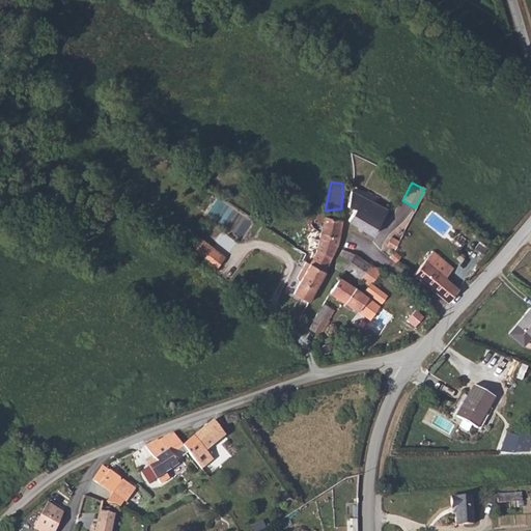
[(378,201),(351,192),(346,206),(355,210),(348,221),(372,234),(388,208),(378,201)]
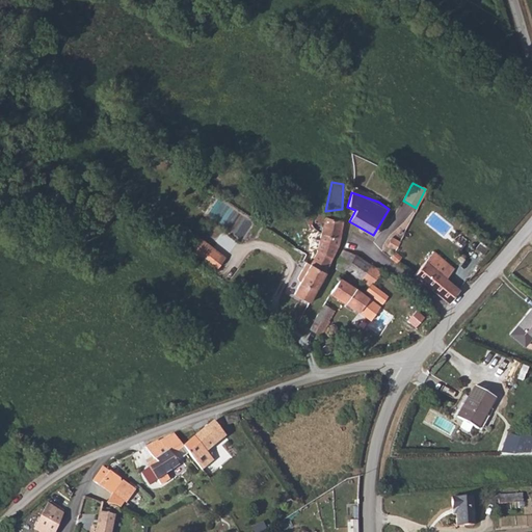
[(343,221),(341,220),(325,218),(317,214),(314,221),(322,227),(320,234),(339,238),(343,221)]
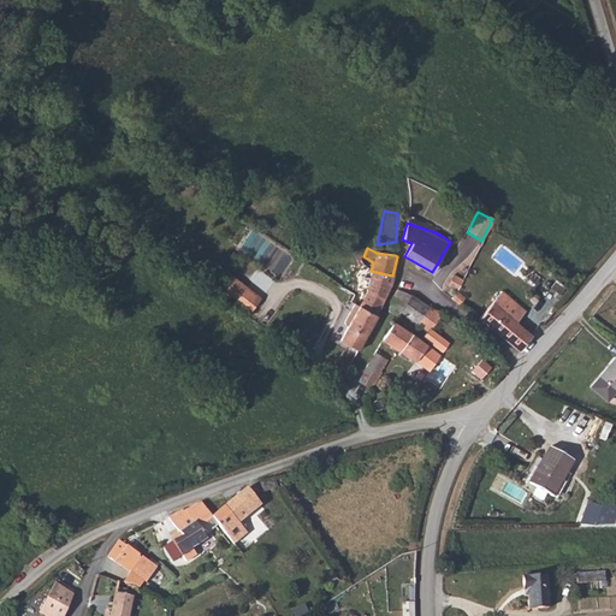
[(392,276),(371,271),(366,291),(368,291),(383,298),(391,284),(392,276)]
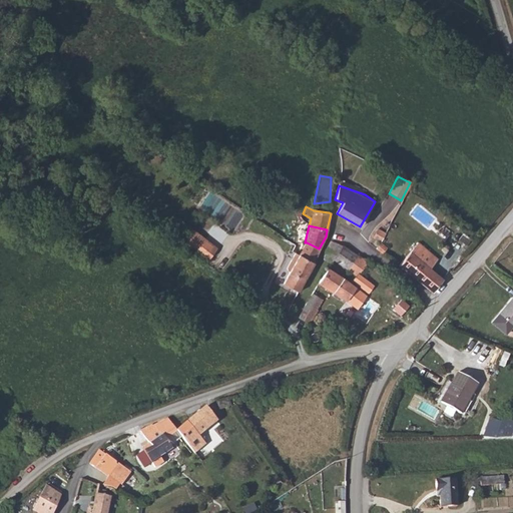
[(180,239),(186,244),(195,231),(189,227),(180,239)]
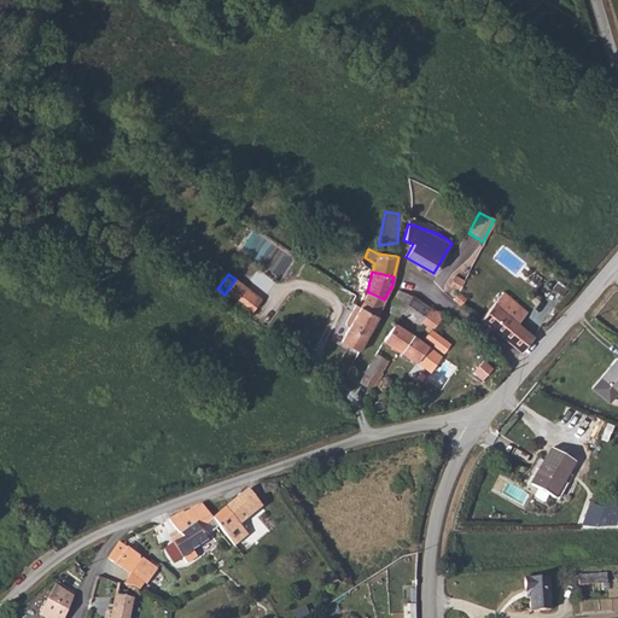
[(465,281),(462,280),(455,275),(448,286),(458,292),(465,281)]
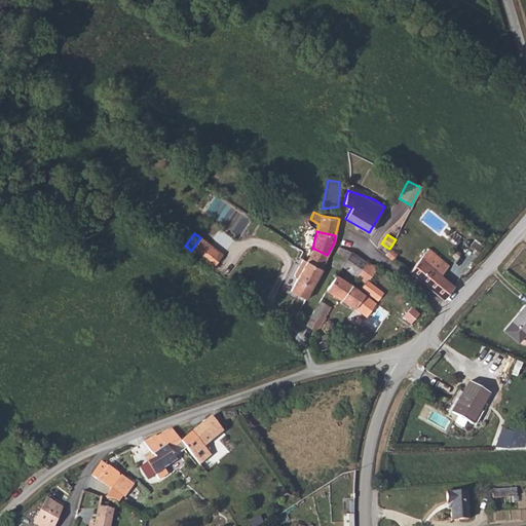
[(200,237),(191,251),(210,265),(220,252),(200,237)]
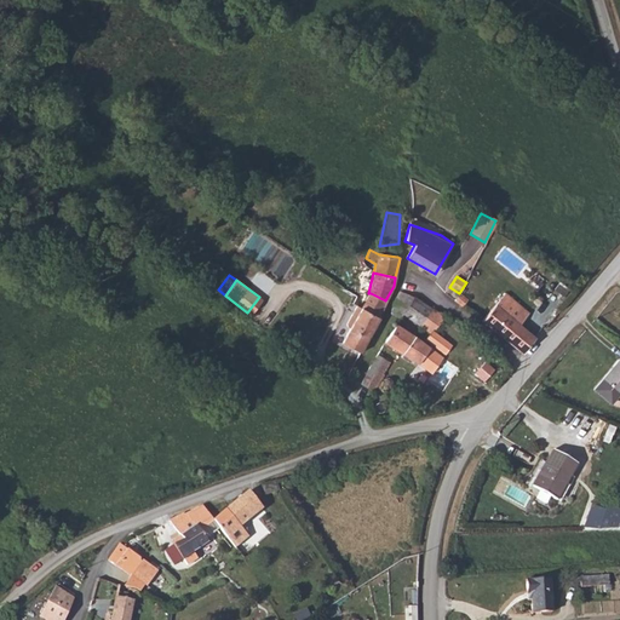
[(420,326),(431,310),(414,297),(400,292),(392,304),(405,308),(402,314),(420,326)]
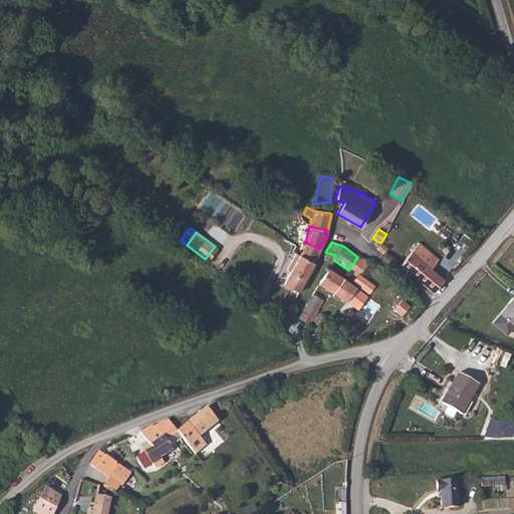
[(307,243),(303,250),(300,256),(313,263),(319,249),(307,243)]
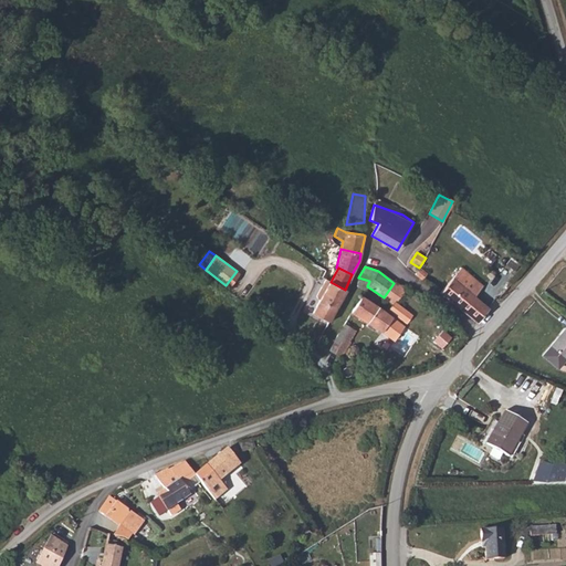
[(416,275),(422,280),(428,273),(419,268),(416,275)]
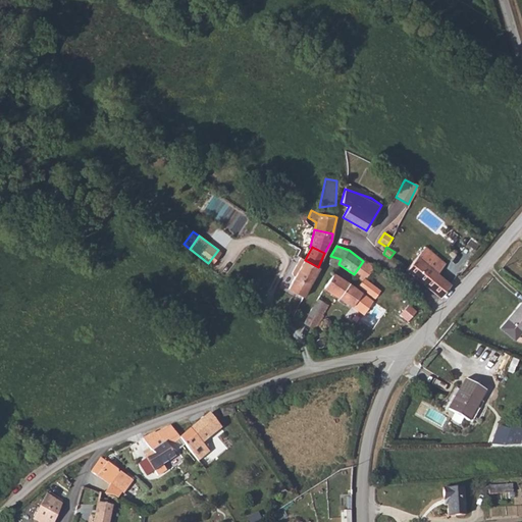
[(440,298),(452,285),(437,273),(446,263),(425,247),(416,257),(406,270),(440,298)]
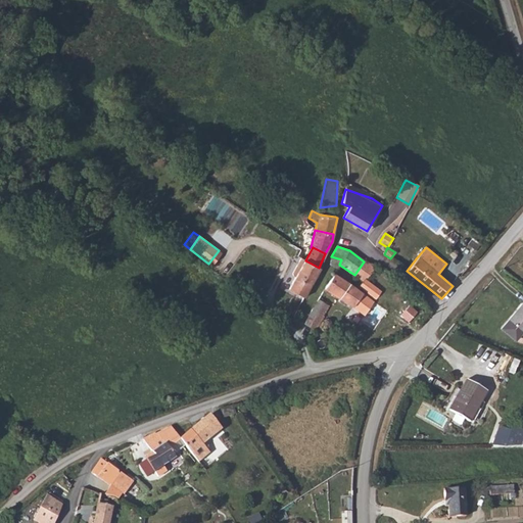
[(341,259),(331,256),(329,265),(337,268),(339,265),(341,259)]
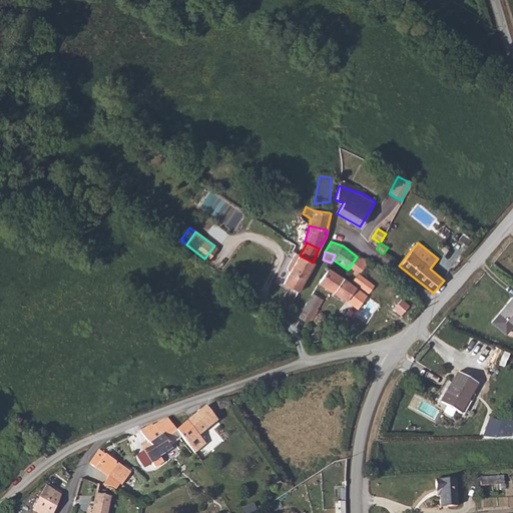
[(300,255),(296,252),(292,261),(296,263),(300,255)]
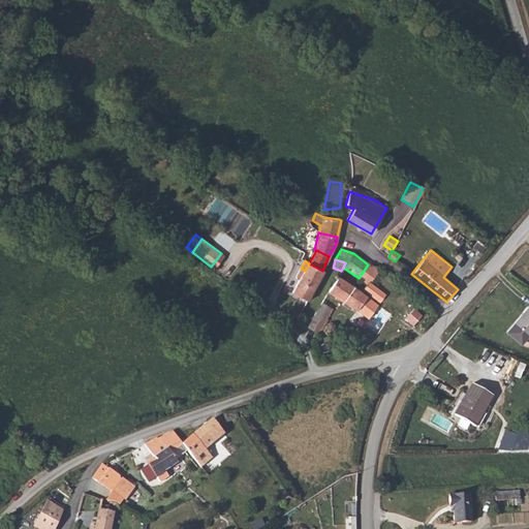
[(307,303),(313,291),(323,271),(322,271),(309,263),(305,271),(301,269),(296,276),(298,278),(300,280),(292,292),(307,303)]
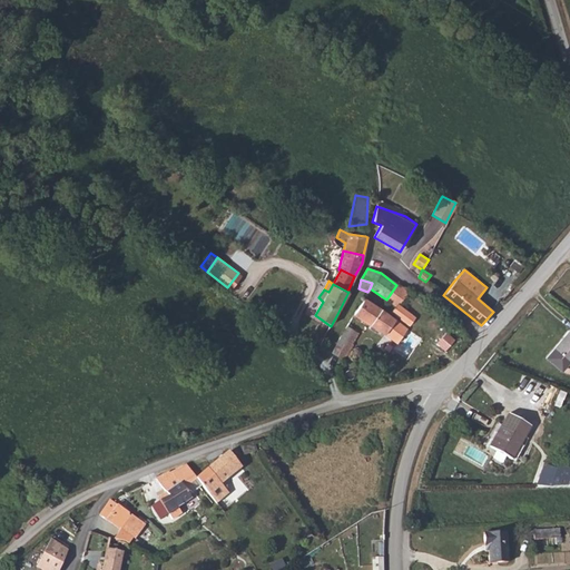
[(397,304),(409,290),(396,285),(386,300),(395,305),(390,312),(409,326),(414,317),(397,304)]
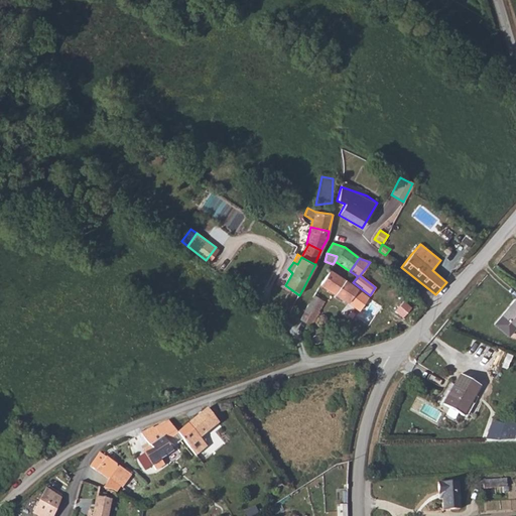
[(375,302),(368,297),(348,282),(330,270),(320,285),(348,302),(357,309),(359,311),(363,306),(369,310),(375,302)]
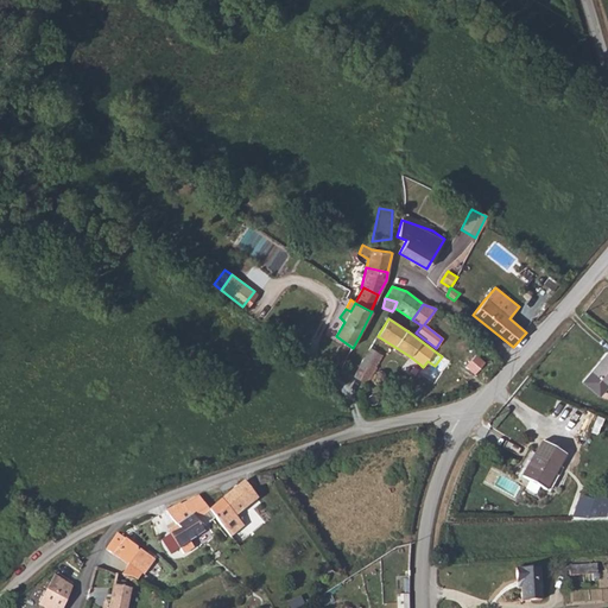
[(574,372),(589,388),(602,378),(607,382),(607,380),(607,346),(605,348),(603,347),(574,372)]
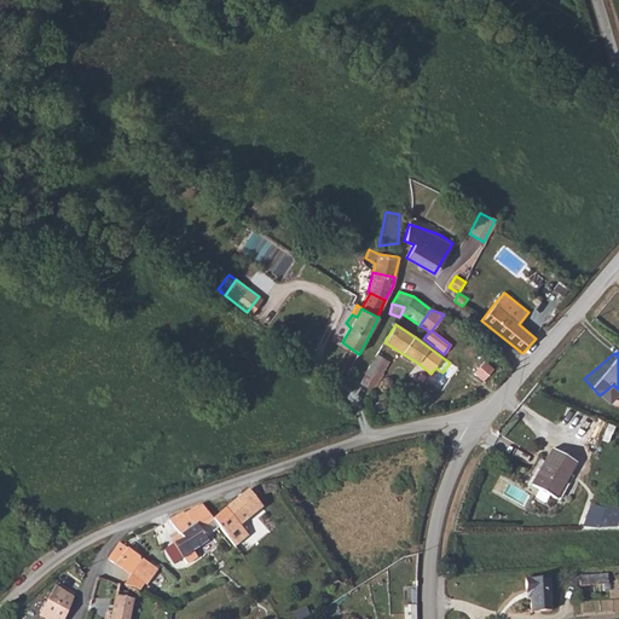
[(360,385),(369,388),(374,391),(389,362),(377,354),(360,385)]
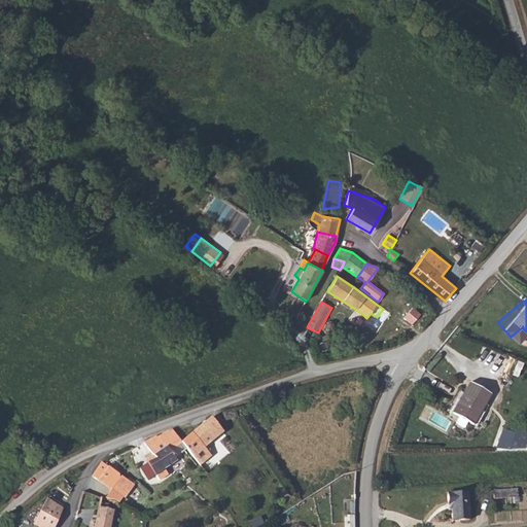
[(420,314),(412,307),(403,318),(412,324),(420,314)]
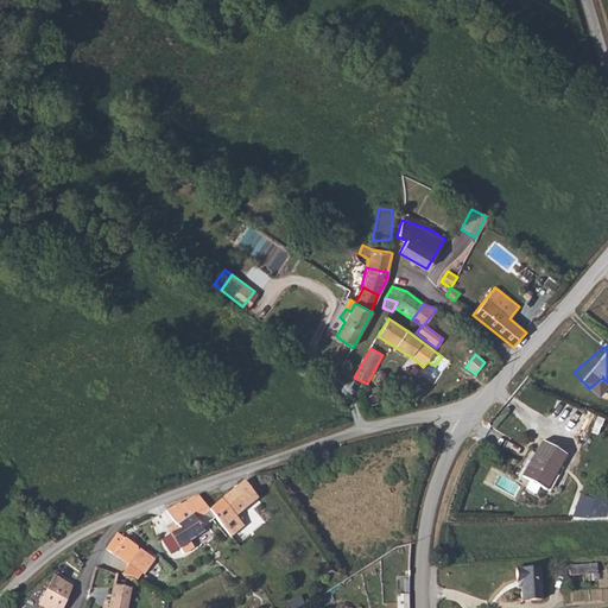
[(545,488),(557,467),(532,454),(521,475),(545,488)]
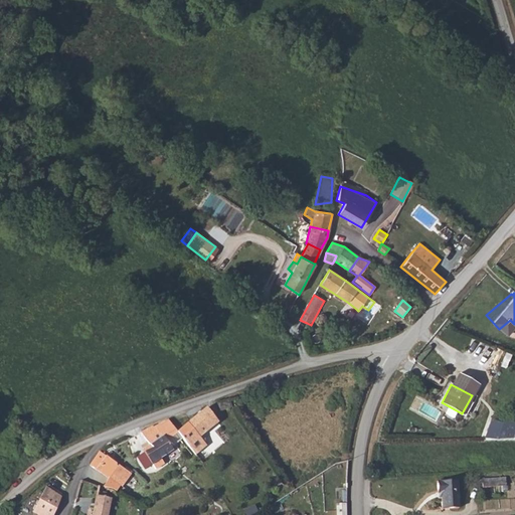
[(227,400),(217,403),(219,411),(229,407),(227,400)]
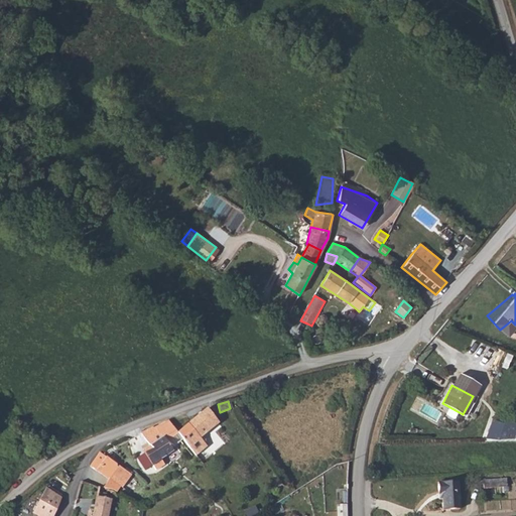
[(207,409),(178,432),(180,436),(187,444),(198,436),(200,438),(218,422),(207,409)]
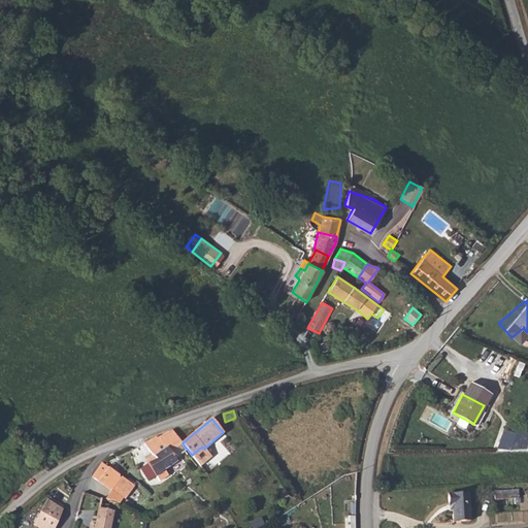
[(527,438),(527,435),(503,427),(496,449),(524,450),(527,438)]
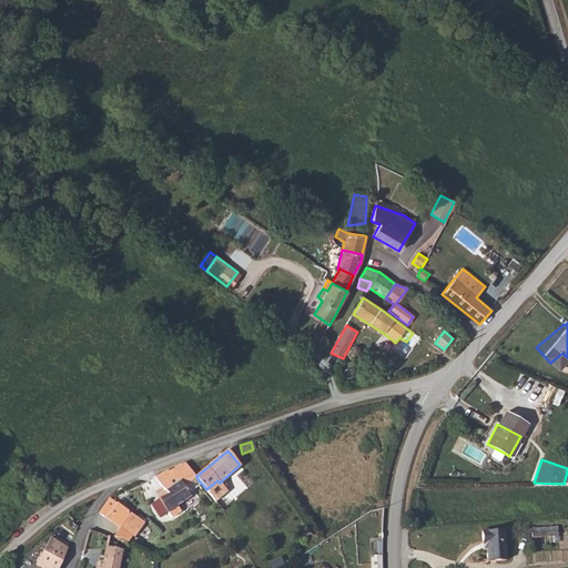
[(191,496),(181,484),(194,474),(186,465),(170,473),(169,472),(155,477),(169,494),(160,498),(163,503),(156,508),(162,516),(191,496)]
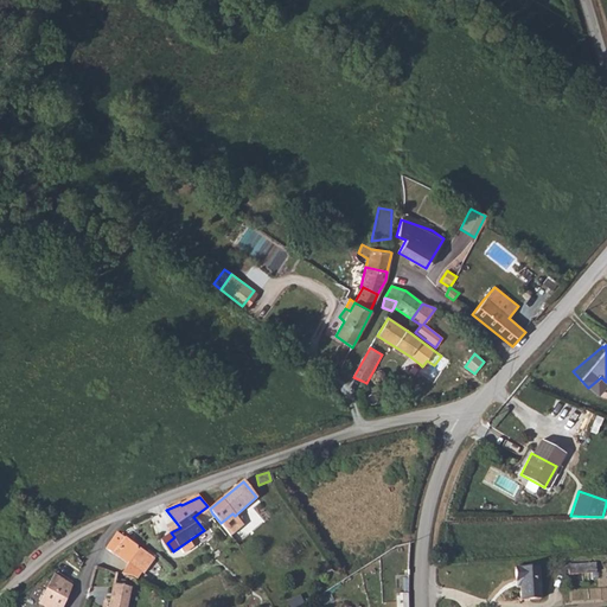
[(199,524),(212,513),(210,509),(208,506),(193,517),(199,524)]
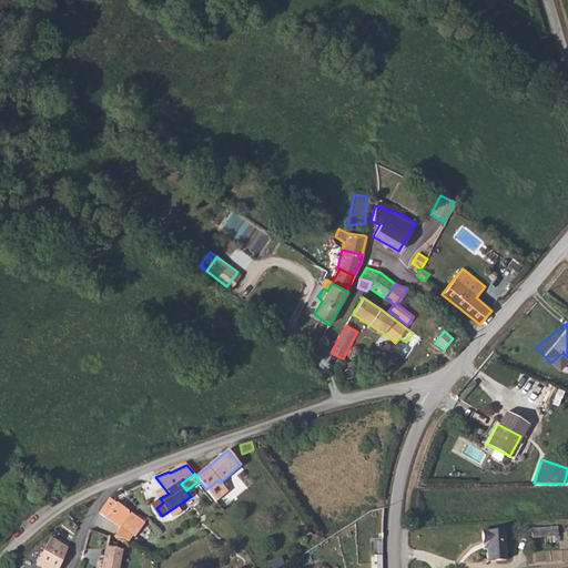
[(217,480),(206,489),(215,500),(226,490),(220,483),(217,480)]
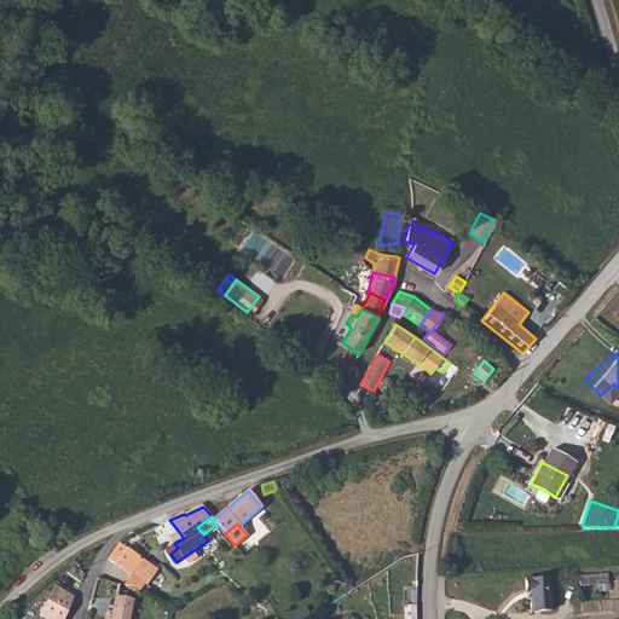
[(128,550),(120,544),(108,559),(116,565),(131,574),(140,560),(128,550)]
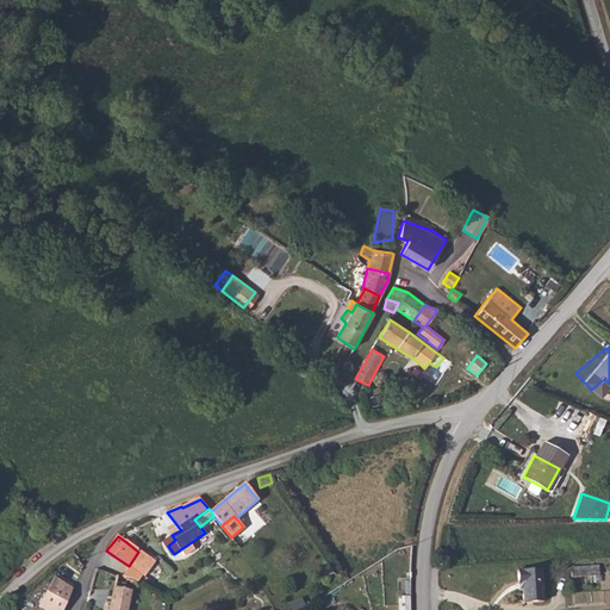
[(156,565),(138,552),(129,566),(145,579),(156,565)]
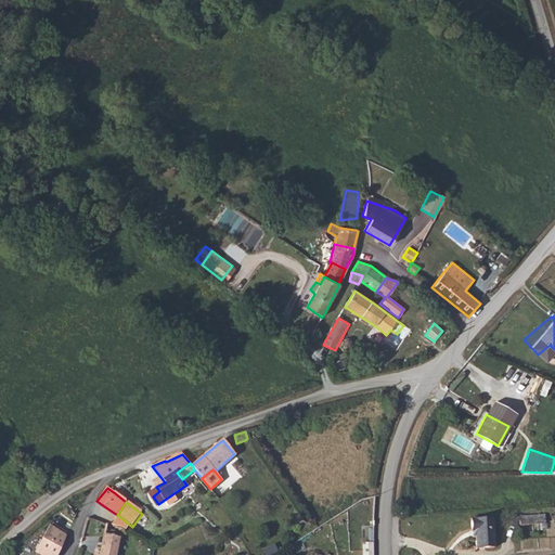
[(156,514),(153,508),(152,506),(142,514),(150,519),(156,514)]
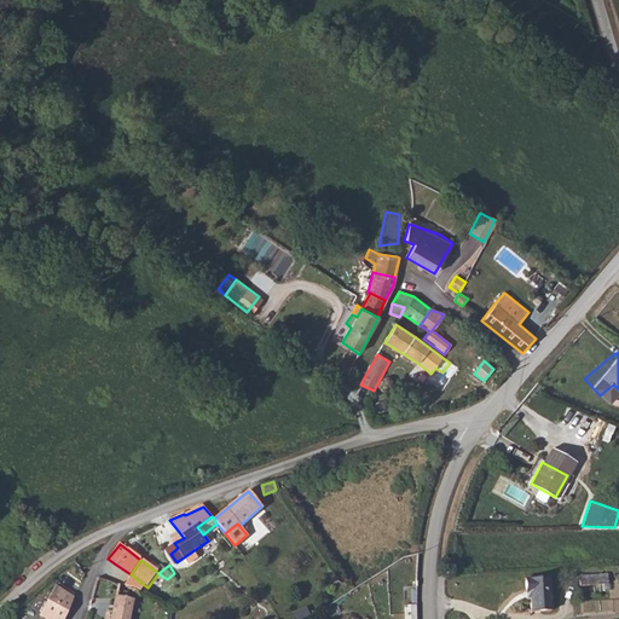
[(602,576),(574,577),(576,586),(602,584),(602,576)]
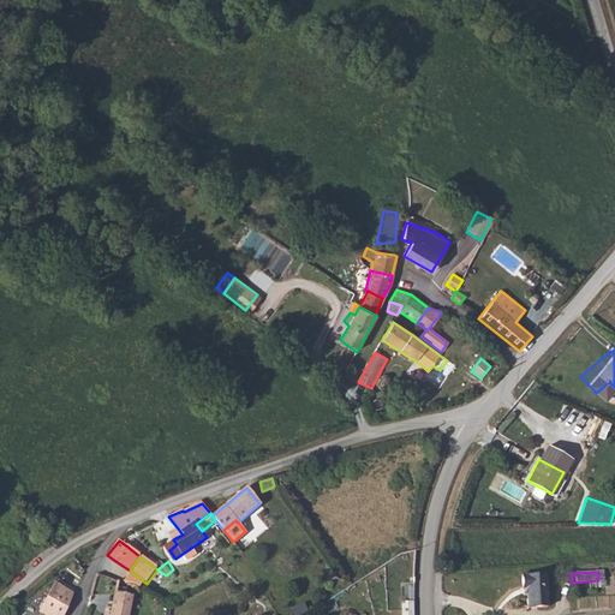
[(541,574),(515,577),(517,590),(521,590),(524,609),(543,607),(541,574)]
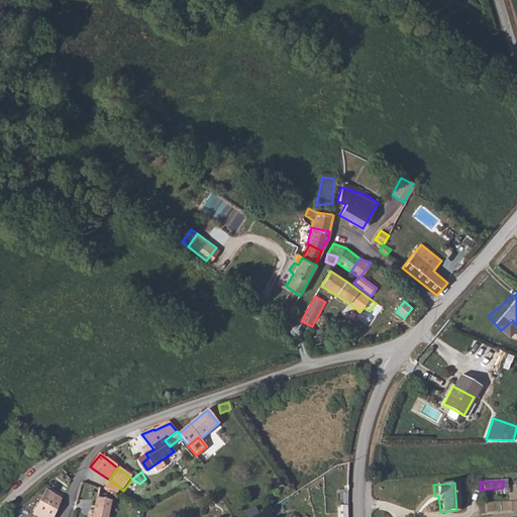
[(108,491),(97,488),(94,511),(91,510),(89,516),(108,516),(110,511),(113,499),(107,498),(108,491)]
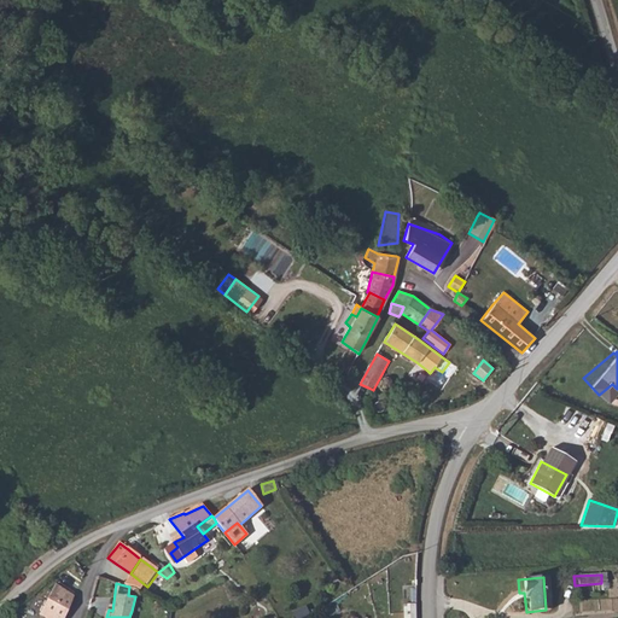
[(63,617),(74,596),(54,586),(47,600),(38,617),(40,617),(63,617)]
